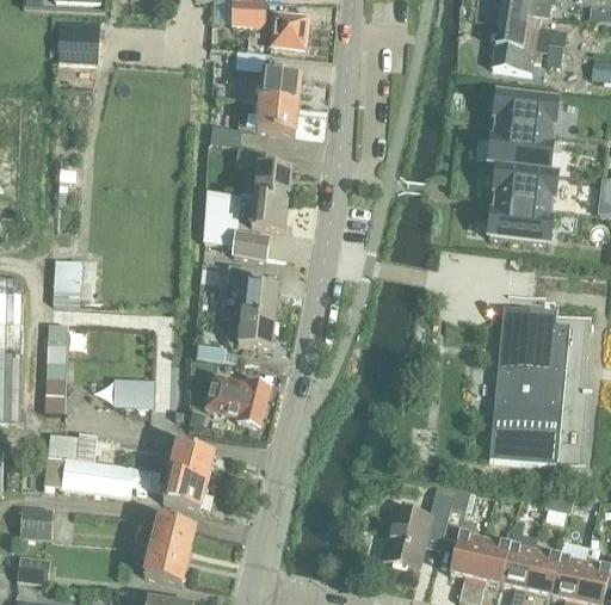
[(111,0),(110,12),(110,14),(119,14),(119,12),(121,0),(111,0)]
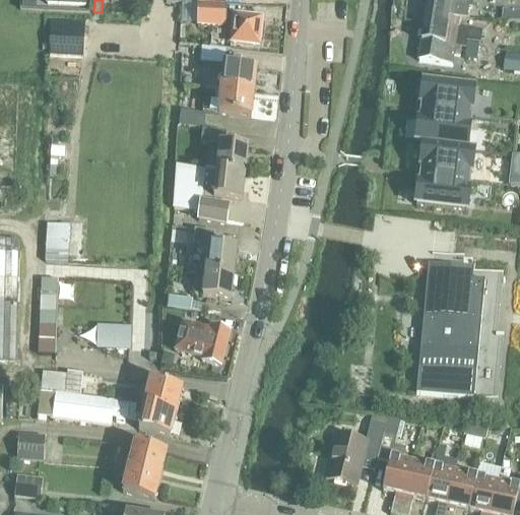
[(197,0),(197,23),(223,23),(224,0),(197,0)]
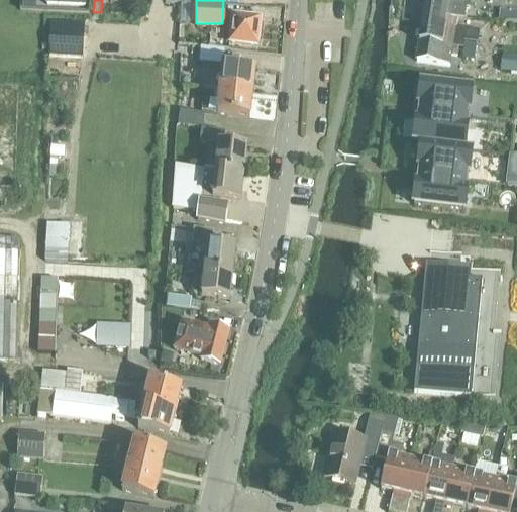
[(422,6),(421,18),(441,21),(443,12),(456,14),(463,15),(464,0),(418,0),(422,6)]
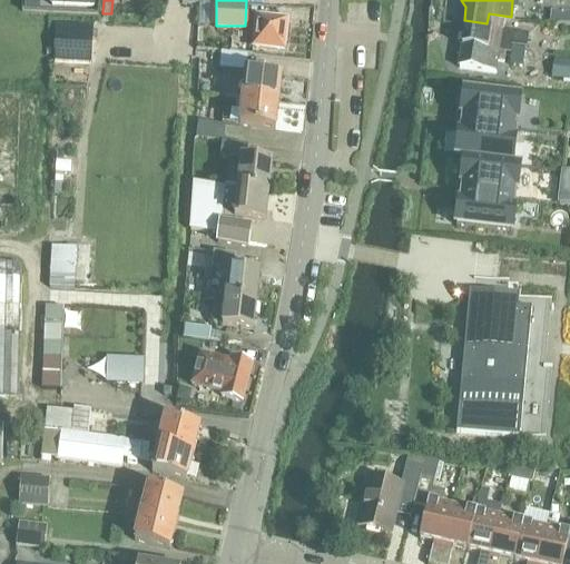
[(253,42),(284,46),(287,16),(257,12),(253,42)]
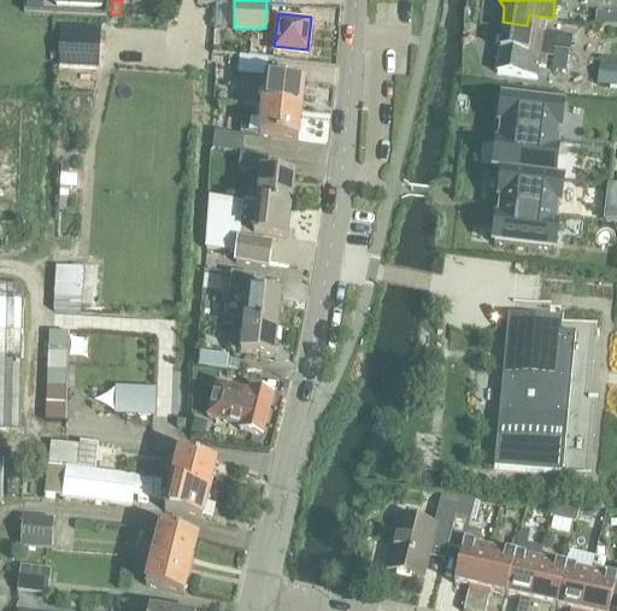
[(571,31),(542,27),(545,17),(529,15),(527,25),(503,22),(499,45),(540,50),(540,51),(552,53),(552,52),(569,53),(570,43),(571,31)]
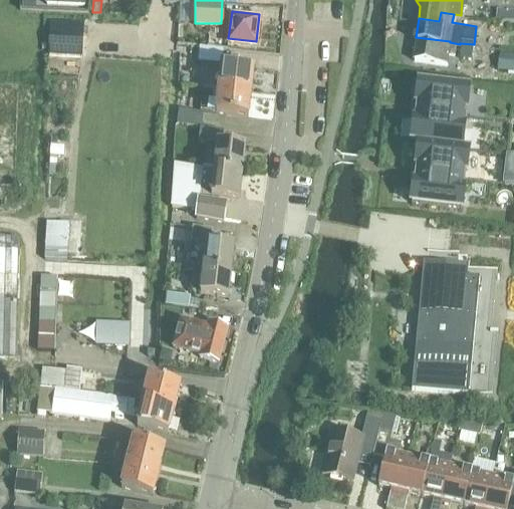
[(83,20),(51,18),(50,26),(49,51),(81,52),(83,27),(83,20)]
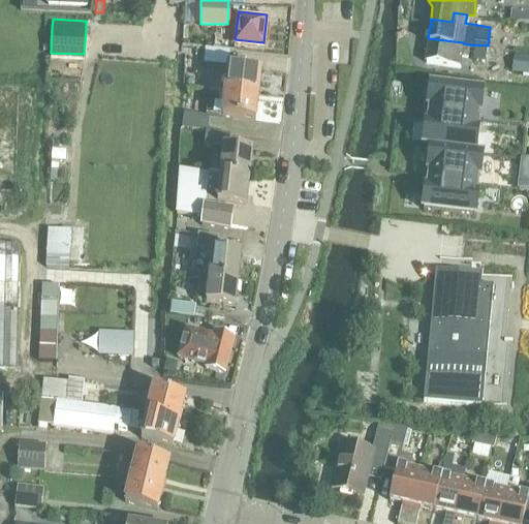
[(426,58),(460,62),(463,43),(463,42),(428,38),(426,58)]
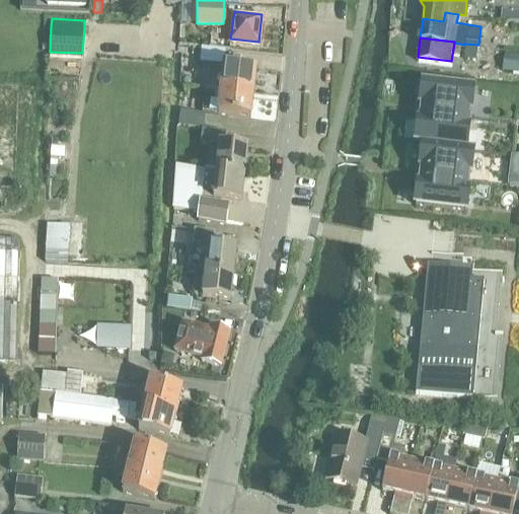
[(203,40),(201,55),(224,57),(225,42),(203,40)]
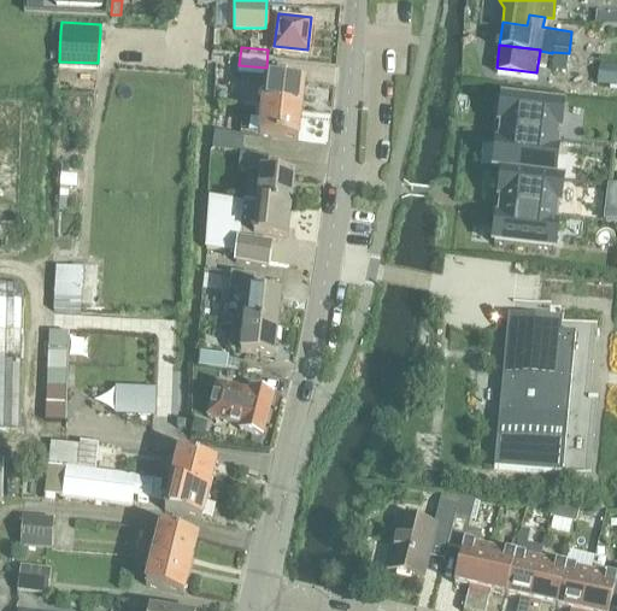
[(552,52),(552,53),(550,65),(566,68),(569,53),(552,52)]
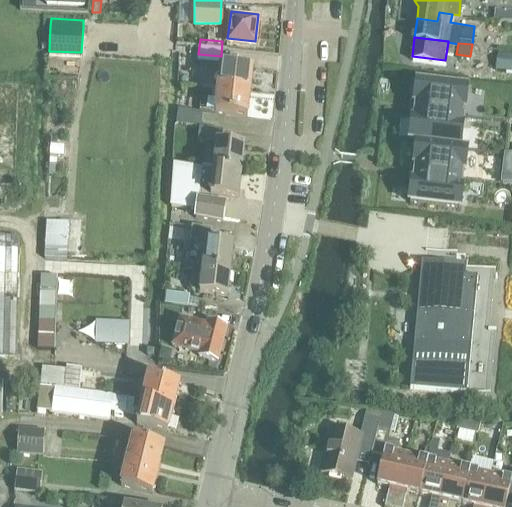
[(511,51),(497,49),(495,66),(511,68),(511,51)]
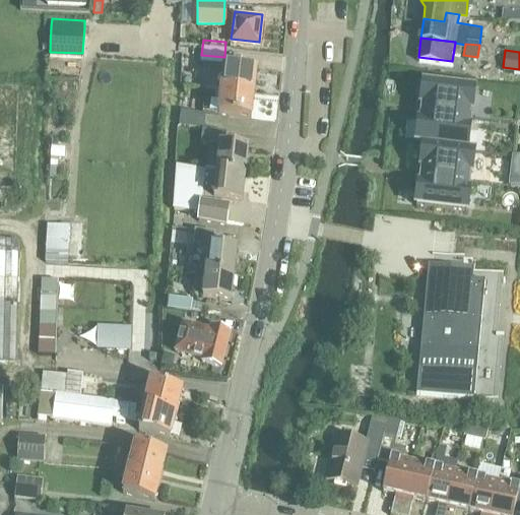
[(224,62),(222,86),(254,89),(256,65),(224,62)]
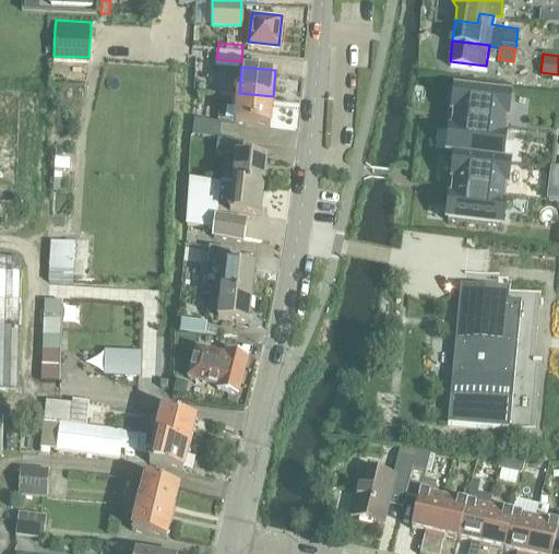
[(455,86),(453,107),(455,107),(454,117),(502,122),(503,113),(506,113),(508,92),(455,86)]
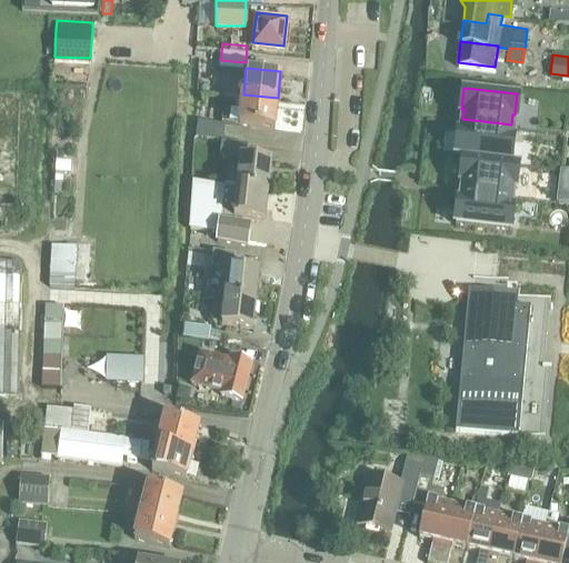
[(240,121),(275,126),(278,98),(243,94),(240,121)]
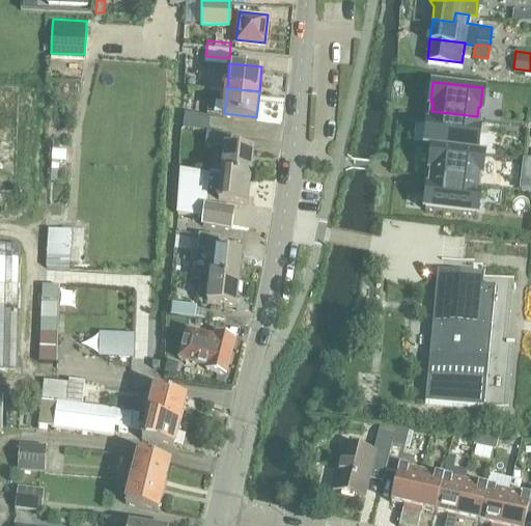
[(185,110),(184,126),(206,128),(207,113),(185,110)]
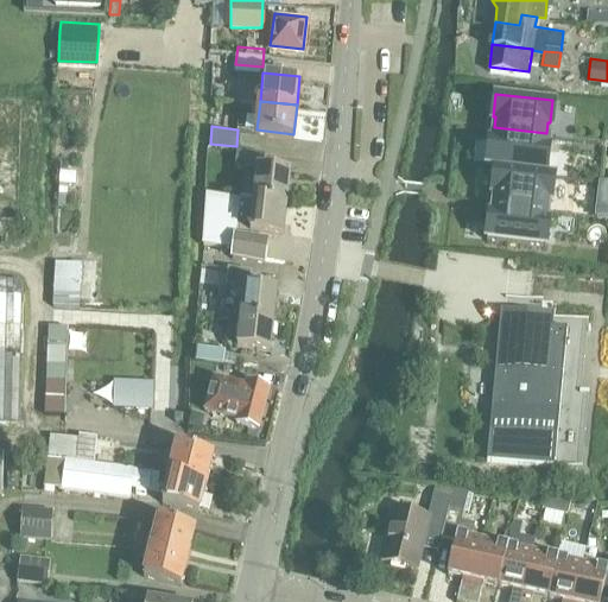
[(489,138),(487,162),(495,163),(495,168),(544,173),(548,144),(546,144),(546,133),(494,127),(493,138),(489,138)]
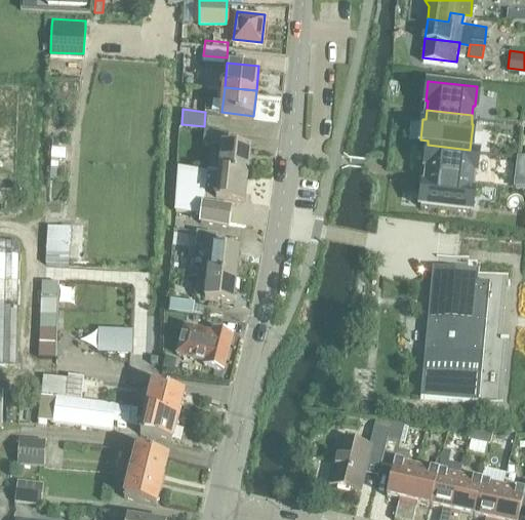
[(227,143),(228,129),(203,127),(202,141),(227,143)]
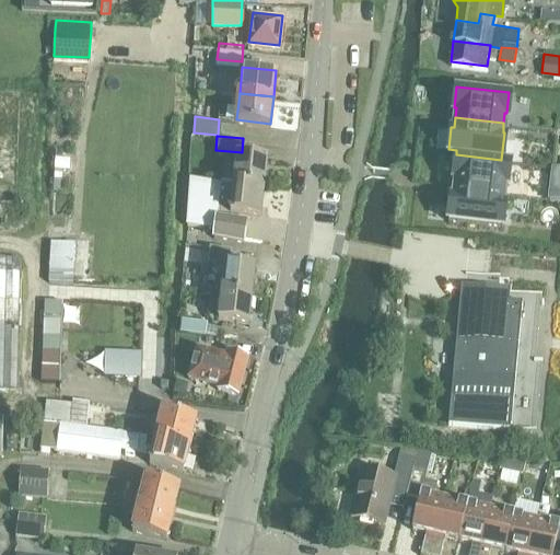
[(266,155),(236,152),(234,181),(264,184),(266,155)]
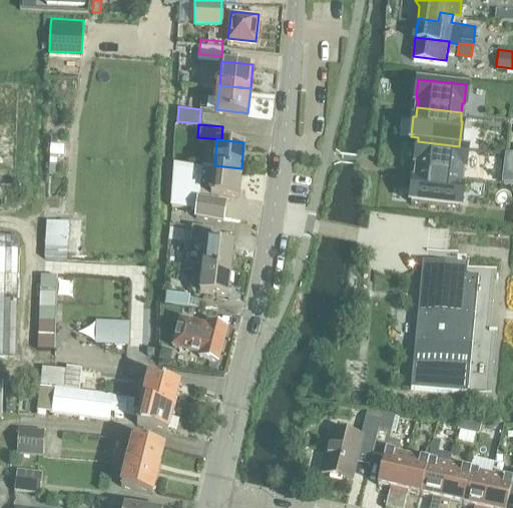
[(50,141),(49,150),(63,151),(63,141),(50,141)]
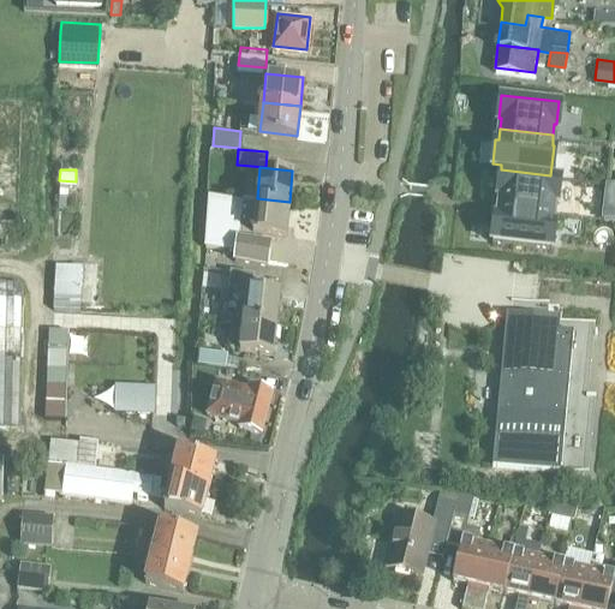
[(501,169),(499,192),(501,192),(500,203),(553,209),(554,198),(555,198),(557,175),(550,175),(501,169)]
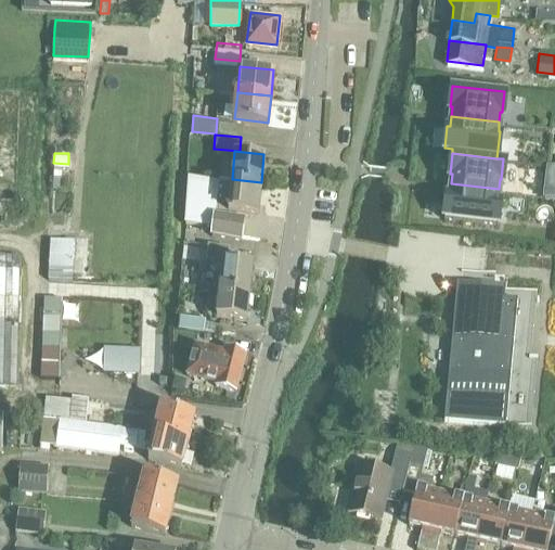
[(183,220),(211,225),(213,213),(214,213),(218,177),(188,174),(183,220)]
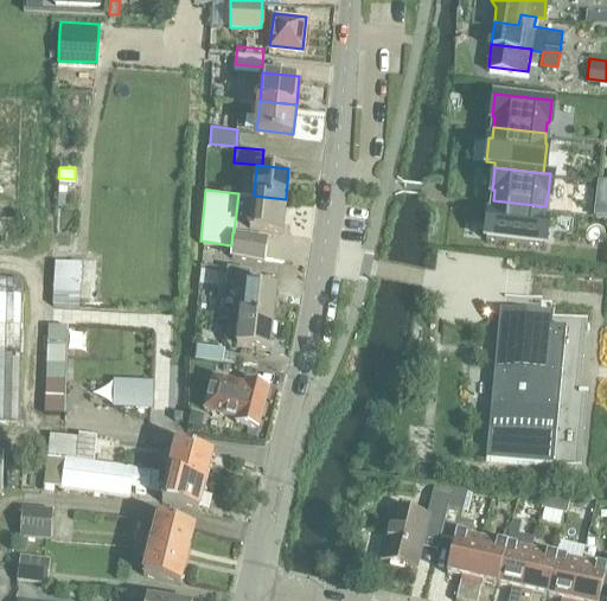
[(282,229),(286,199),(254,196),(250,225),(282,229)]
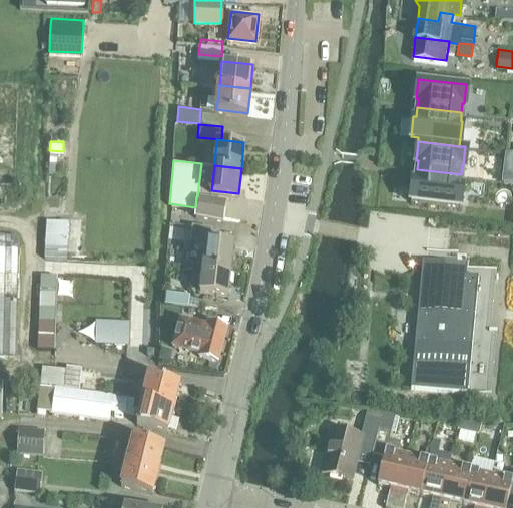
[(413,178),(411,198),(460,203),(462,183),(460,182),(461,174),(417,169),(416,178),(413,178)]
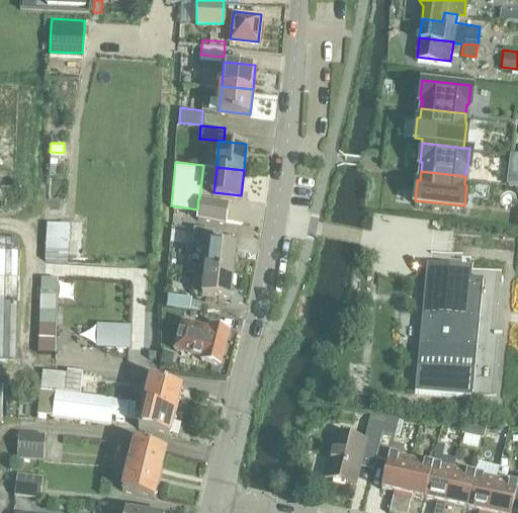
[(227,201),(199,198),(198,198),(197,209),(196,216),(224,220),(227,201)]
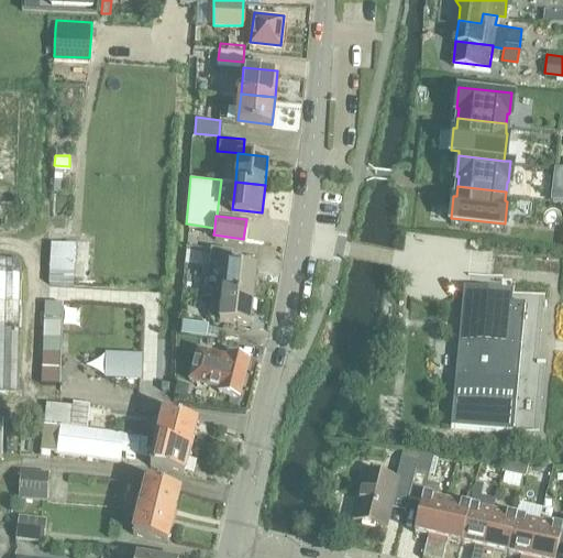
[(73,281),(74,241),(50,239),(47,280),(73,281)]
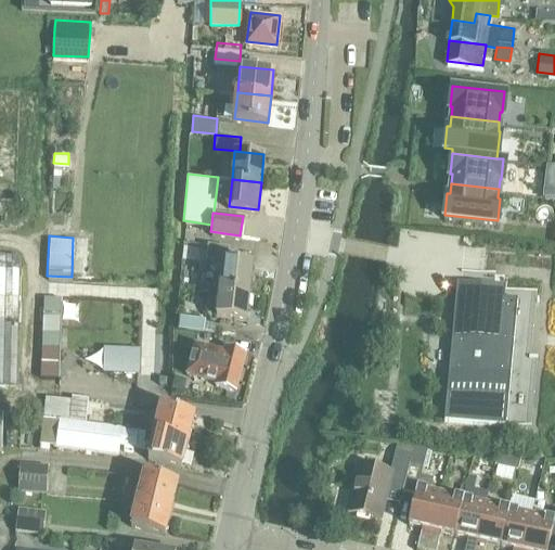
[(184,254),(202,255),(203,241),(185,239),(184,254)]
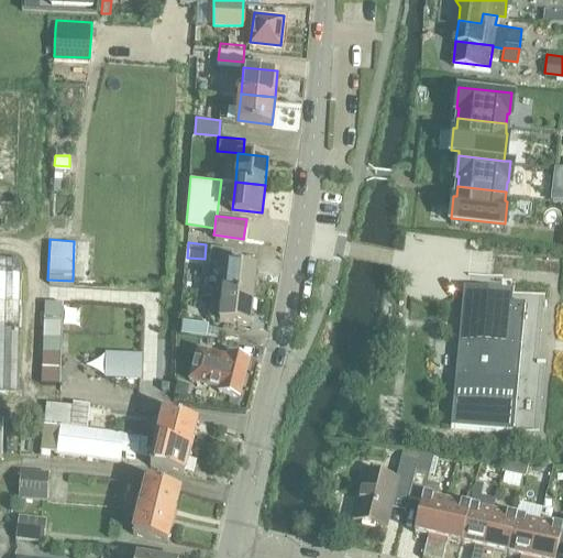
[(0,386),(17,387),(21,277),(21,255),(0,254),(0,386)]
